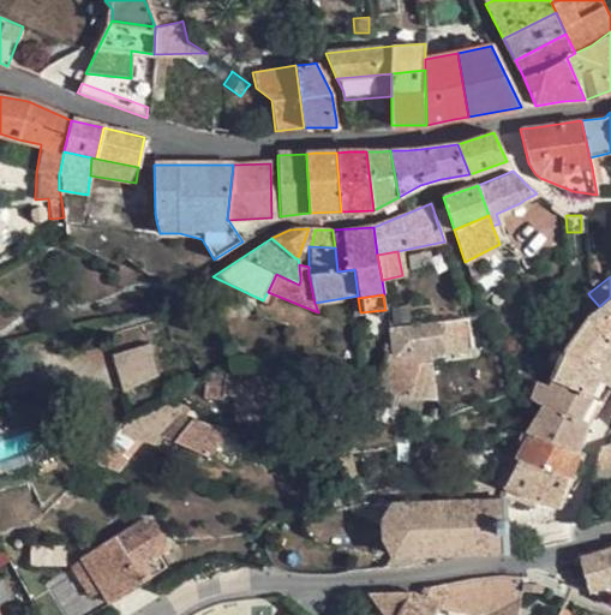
[(599,306),(589,296),(575,309),(587,318),(593,311),(599,306)]
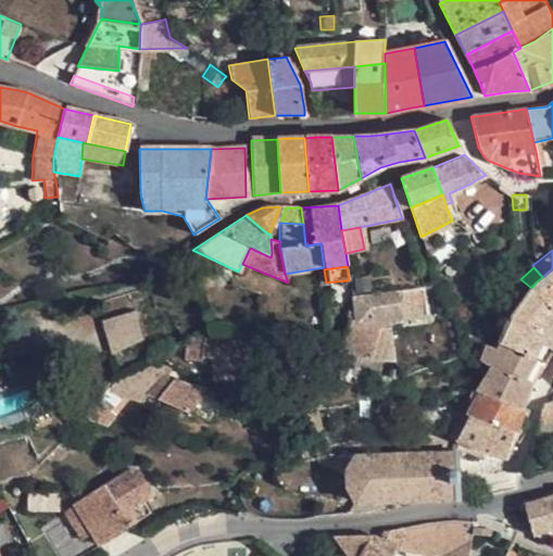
[(499,344),(543,363),(552,350),(552,346),(552,268),(542,277),(537,281),(531,288),(510,317),(502,335),(499,344)]
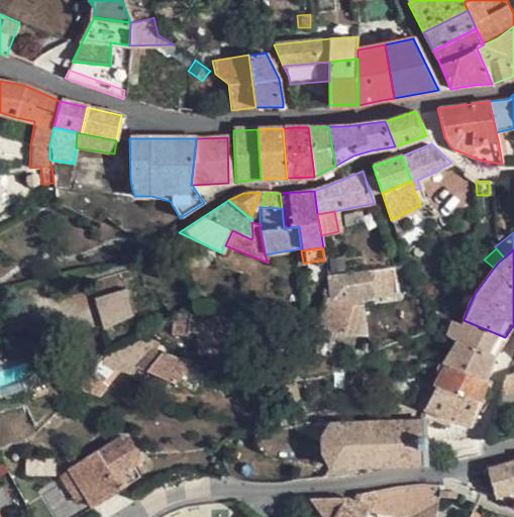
[(324,276),(327,299),(330,301),(338,301),(351,305),(362,304),(362,300),(395,296),(391,267),(325,275),(324,276)]
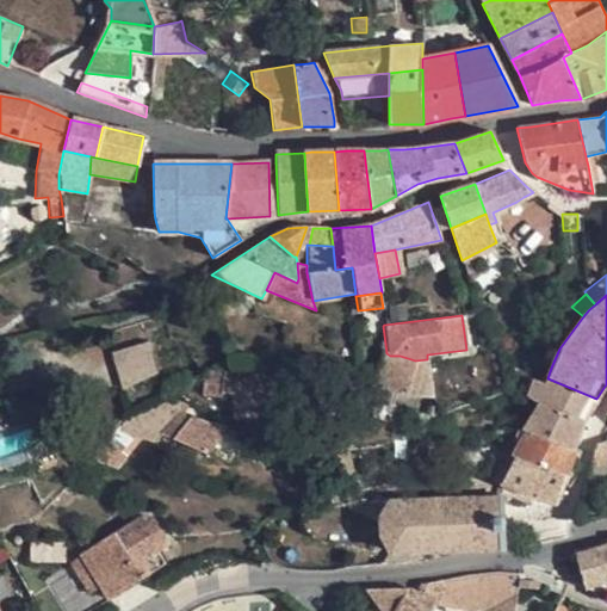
[(154,372),(146,340),(110,351),(123,388),(154,372)]
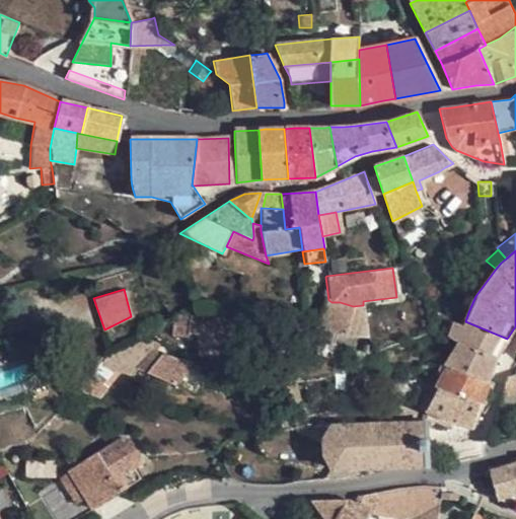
[(458,306),(468,312),(475,296),(466,291),(463,296),(458,306)]
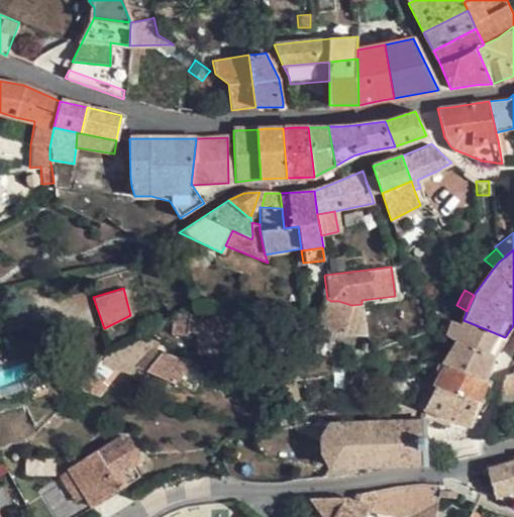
[(314,321),(333,329),(345,333),(367,334),(362,304),(351,305),(338,301),(330,301),(327,299),(322,297),(318,311),(314,321)]
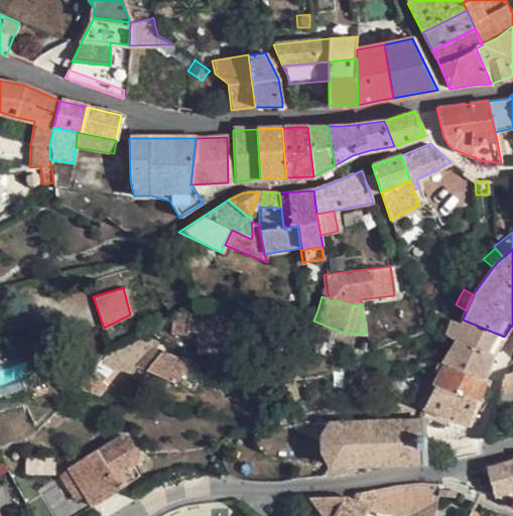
[(230,313),(175,310),(173,318),(170,318),(169,332),(184,334),(185,331),(197,332),(197,337),(218,338),(223,339),(223,341),(237,342),(237,334),(228,333),(230,313)]
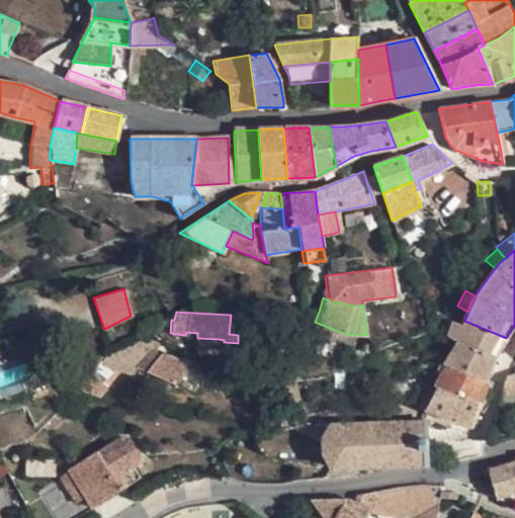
[(506,338),(464,321),(462,325),(452,322),(447,337),(457,340),(457,343),(443,364),(488,379),(495,357),(506,338)]
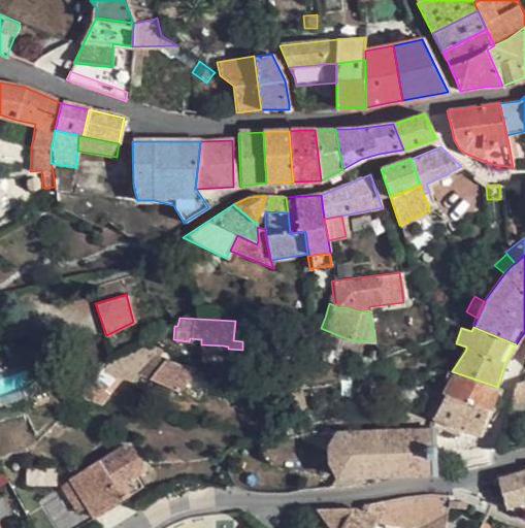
[(336,350),(340,336),(321,328),(316,342),(336,350)]
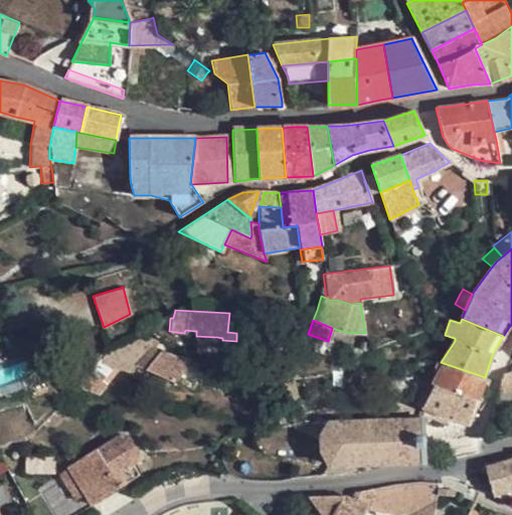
[(217,337),(196,336),(195,350),(216,351),(217,337)]
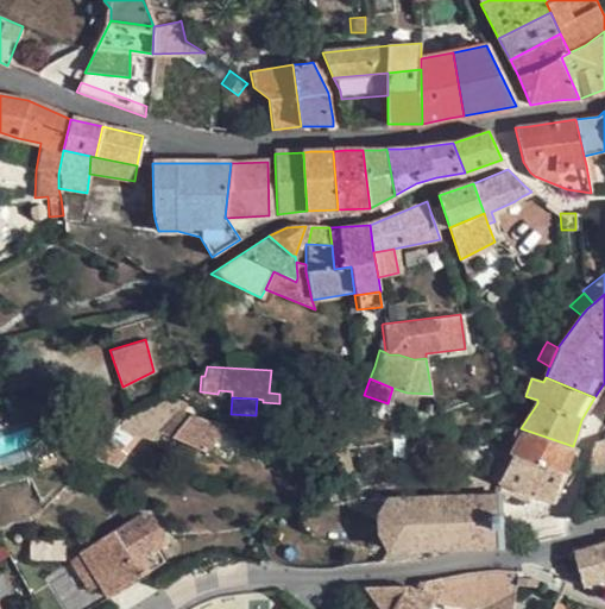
[(224,427),(177,409),(159,432),(203,451),(224,427)]
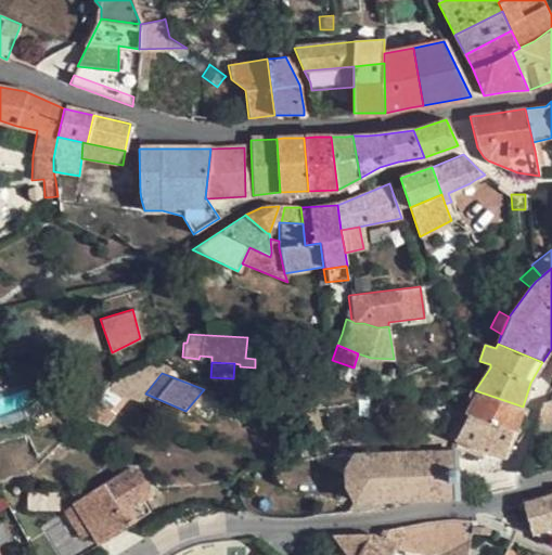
[(124,388),(113,378),(95,397),(107,409),(124,388)]
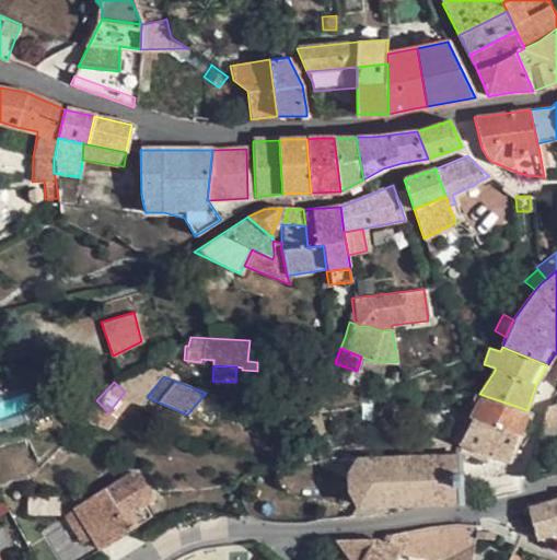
[(474,412),(472,416),(519,433),(528,410),(479,394),(477,393),(473,400),(478,403),(474,412)]
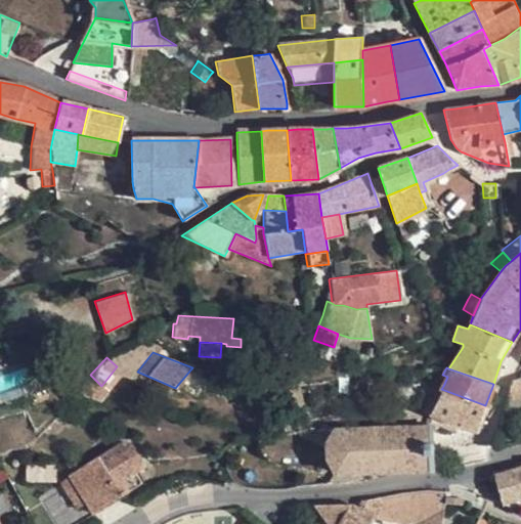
[(520,376),(509,381),(506,395),(520,391),(520,376)]
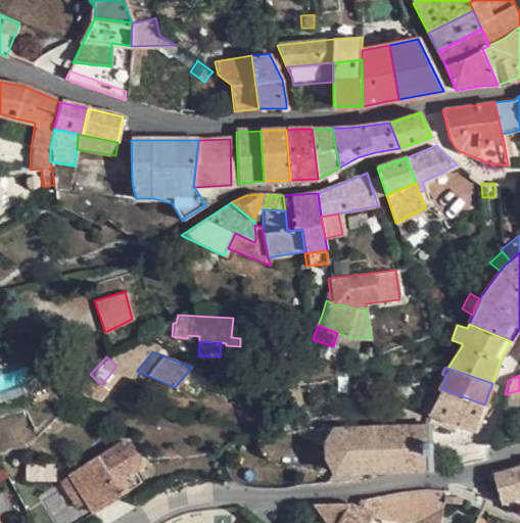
[(420,412),(428,414),(440,388),(434,383),(420,412)]
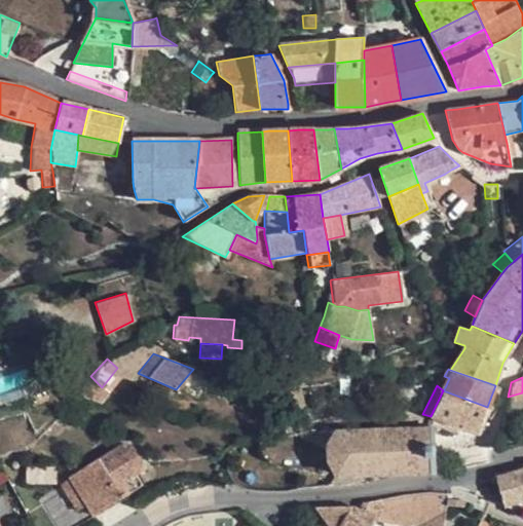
[(479,434),(487,407),(443,390),(431,416),(479,434)]
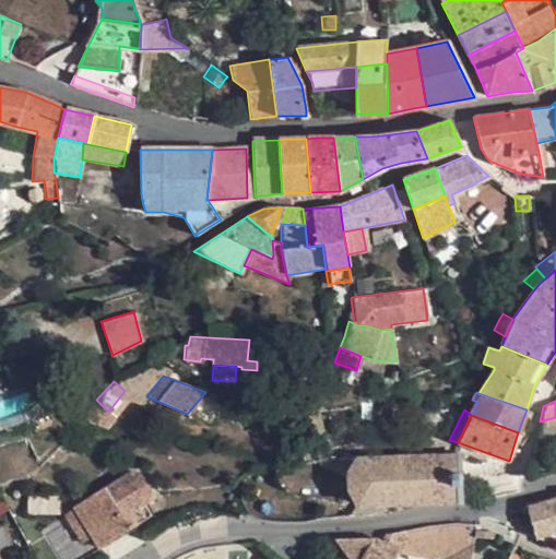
[(326,470),(349,471),(356,459),(356,453),(327,456),(326,470)]
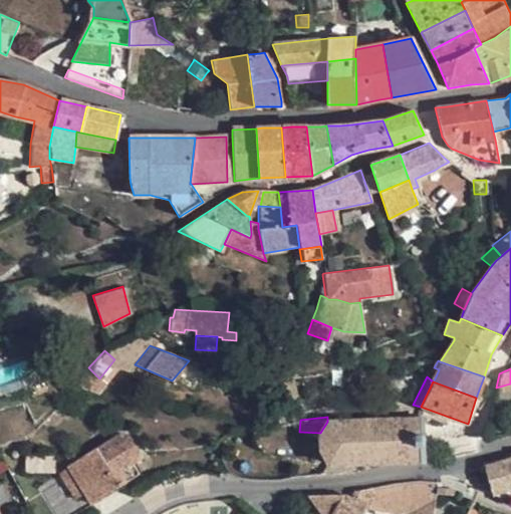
[(421,418),(327,422),(320,433),(321,450),(330,464),(424,461),(421,418)]
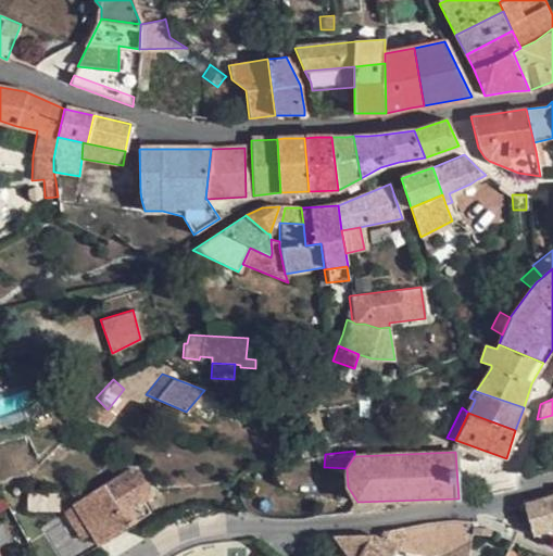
[(137,471),(130,468),(72,505),(98,545),(149,512),(140,496),(149,490),(137,471)]
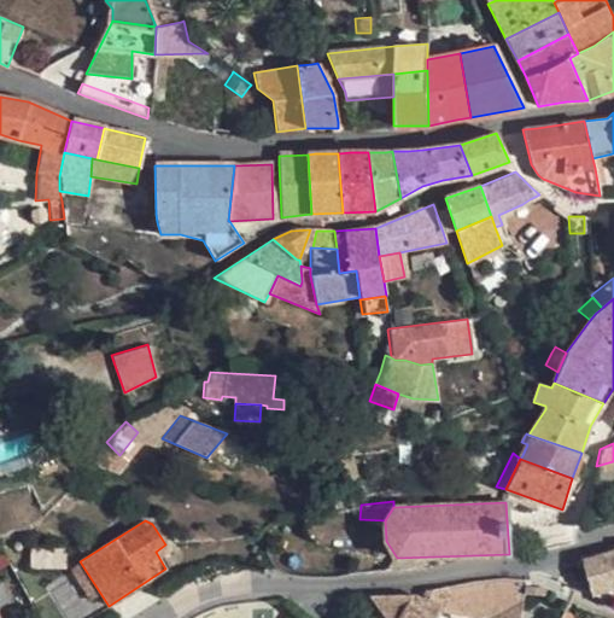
[(613,546),(613,548),(612,552),(582,561),(590,593),(590,594),(598,592),(613,586),(613,546)]
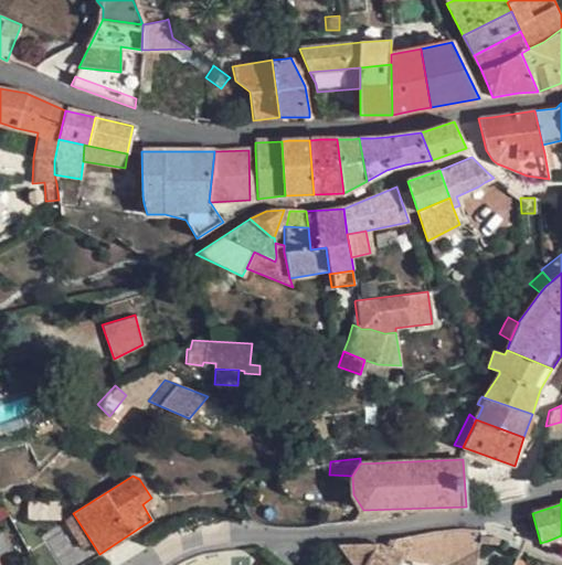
[(475,564),(479,531),(472,530),(449,530),(412,534),(400,558),(432,563),(448,564),(475,564)]
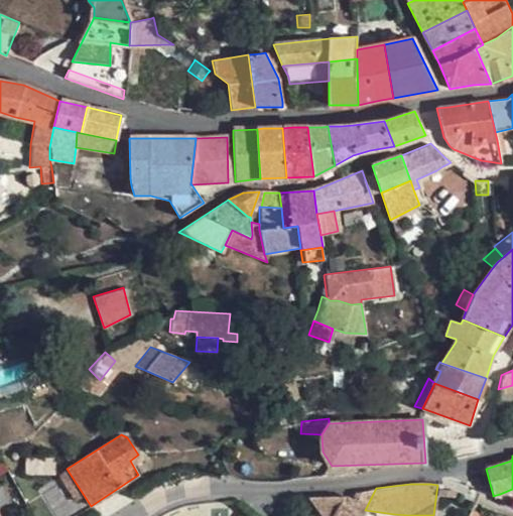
[(361,515),(365,510),(376,488),(358,492),(351,500),(344,497),(313,495),(310,497),(308,497),(319,513),(321,515),(361,515)]
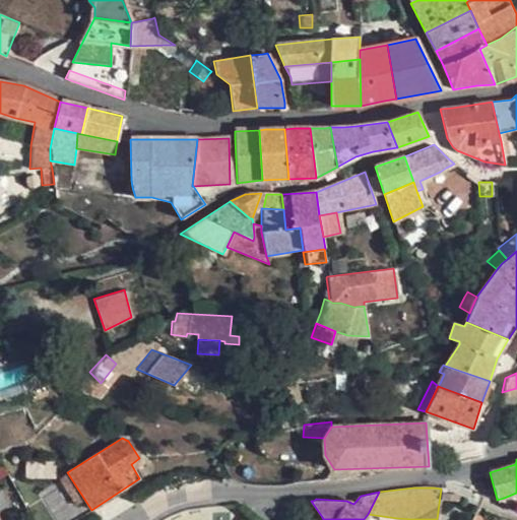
[(516,493),(504,498),(507,502),(511,505),(514,505),(516,505),(516,504),(516,493)]
